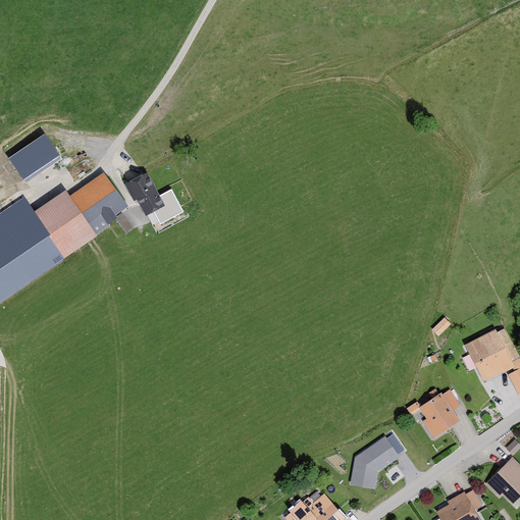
[(41,182),(48,178),(53,173),(57,167),(57,160),(55,153),(50,148),(43,144),(36,144),(29,146),(23,151),(20,158),(19,165),(22,172),(28,177),(34,180),(41,182)]
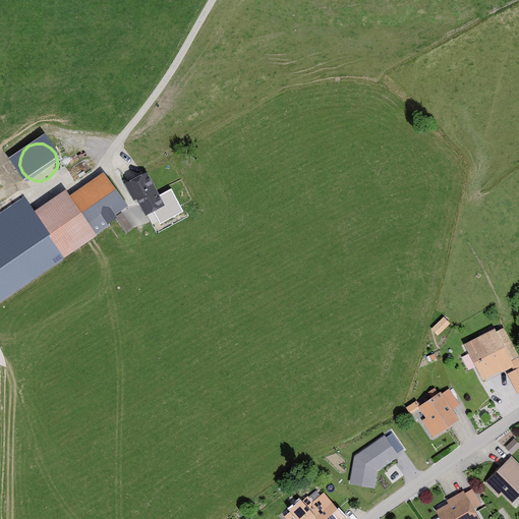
[(147,171),(127,181),(146,216),(165,206),(147,171)]
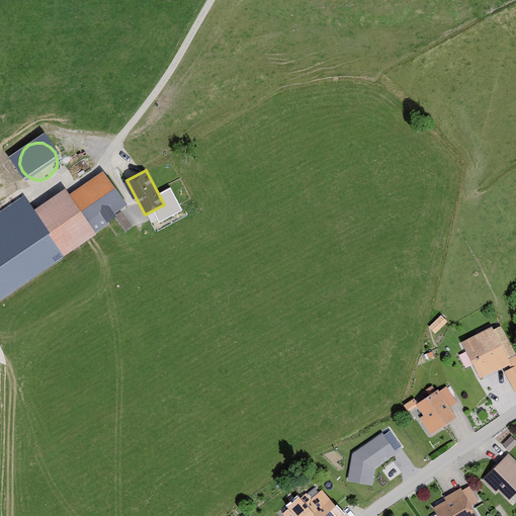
[(102,171),(70,194),(66,189),(30,215),(62,258),(97,233),(94,229),(127,205),(102,171)]
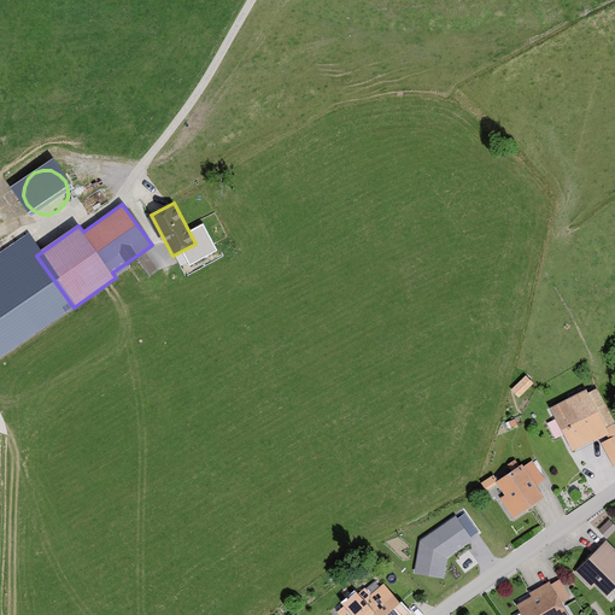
[(154,246),(138,258),(151,275),(167,263),(154,246)]
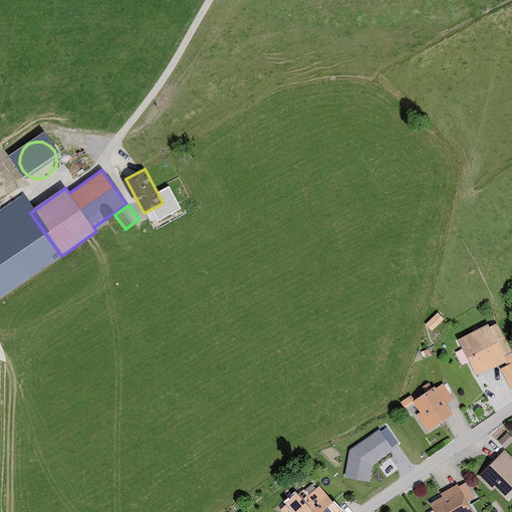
[(434,326),(447,313),(440,307),(427,319),(434,326)]
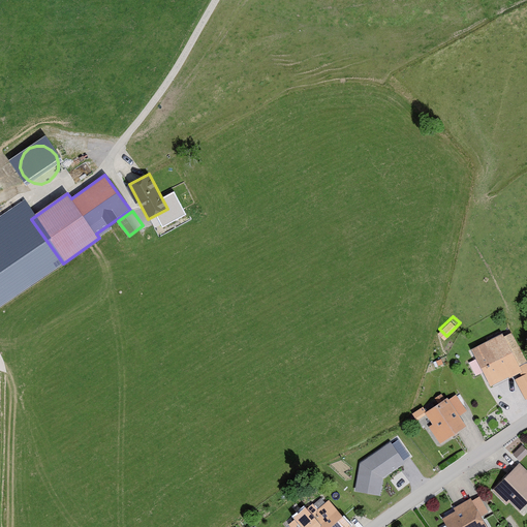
[(503,336),(502,333),(471,348),(491,385),(521,370),(518,364),(524,361),(509,332),(503,336)]
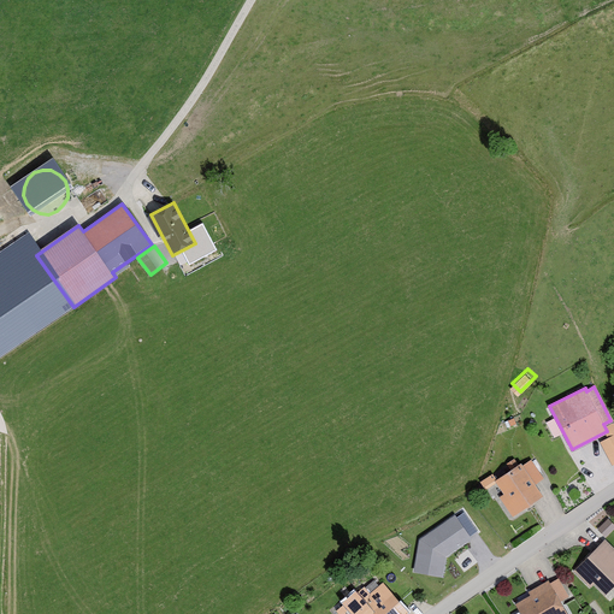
[(610,435),(601,441),(613,464),(613,424),(607,426),(610,435)]
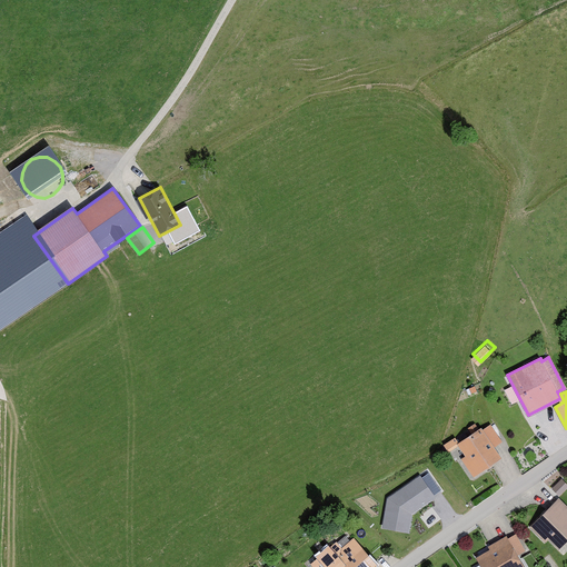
[(503,441),(490,424),(484,428),(481,427),(457,444),(466,456),(461,459),(473,477),(501,457),(495,446),(503,441)]
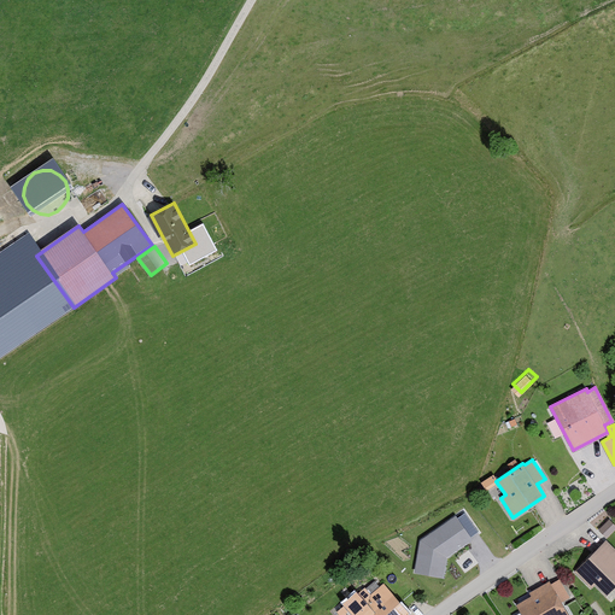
[(480,529),(468,511),(460,516),(460,515),(423,539),(419,569),(445,574),(449,555),(474,538),(472,536),(480,529)]
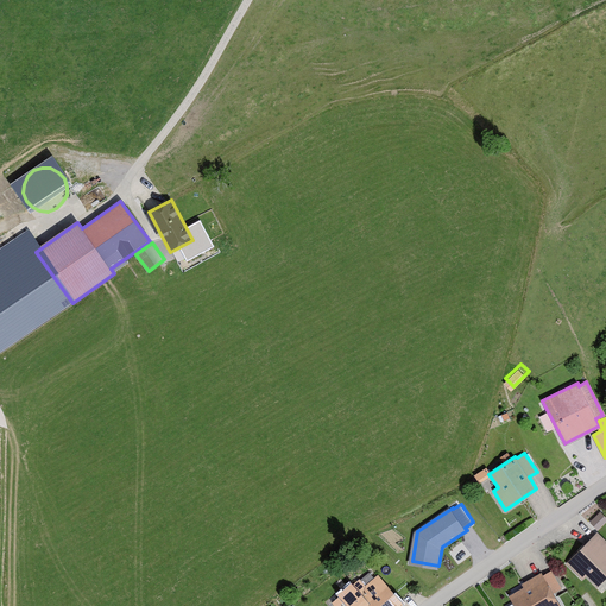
[(605,540),(597,531),(567,562),(584,579),(587,575),(599,586),(605,579),(605,540)]
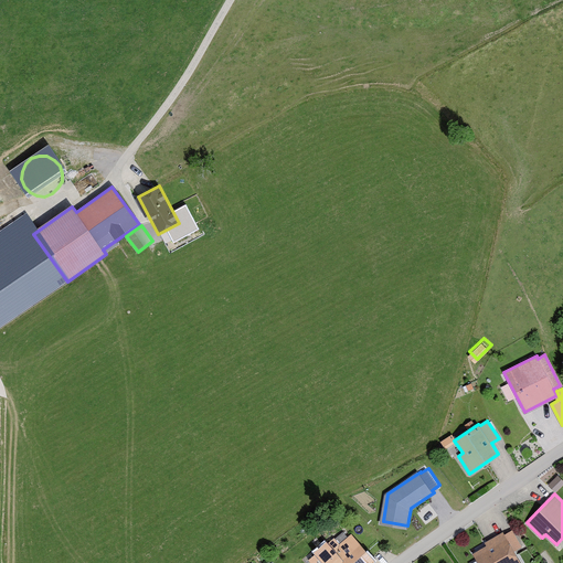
[(348,537),(342,530),(328,543),(326,541),(312,552),(315,553),(308,559),(311,562),(372,562),(374,561),(351,533),(348,537)]
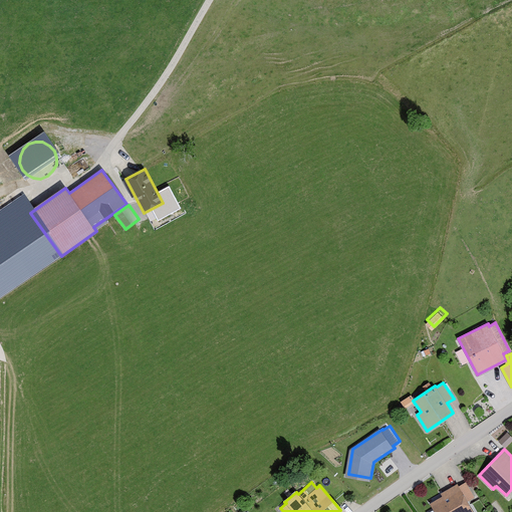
[(475,496),(466,482),(459,486),(458,483),(441,493),(443,496),(430,503),(435,511),(474,511),(467,500),(475,496)]
